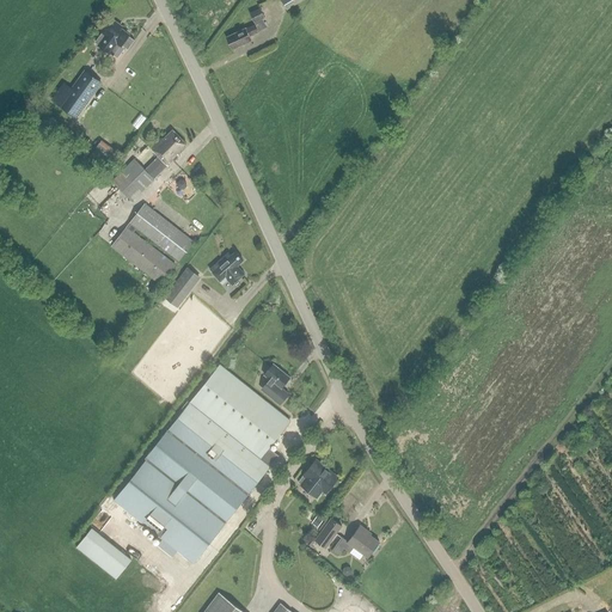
[(252,40),(250,36),(259,31),(259,30),(268,26),(263,17),(264,17),(261,8),(251,13),(256,24),(248,29),(246,28),(236,32),(237,34),(227,37),(233,48),(240,44),(242,46),(252,40)]
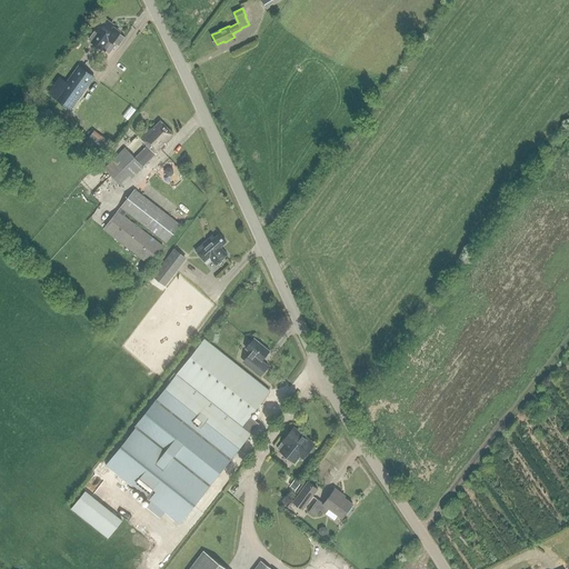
[(92,41),(92,42),(101,49),(102,49),(106,51),(112,42),(119,32),(109,25),(110,23),(103,18),(96,30),(89,39),(92,41)]
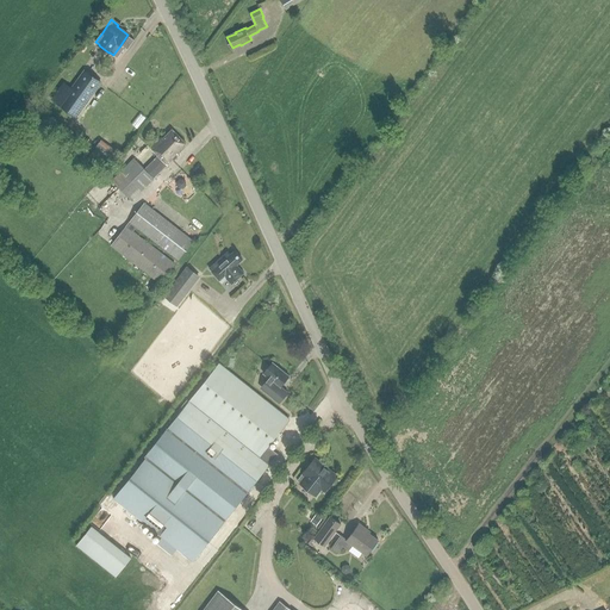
[(85,70),(81,76),(67,95),(61,105),(76,116),(91,95),(101,82),(85,70)]
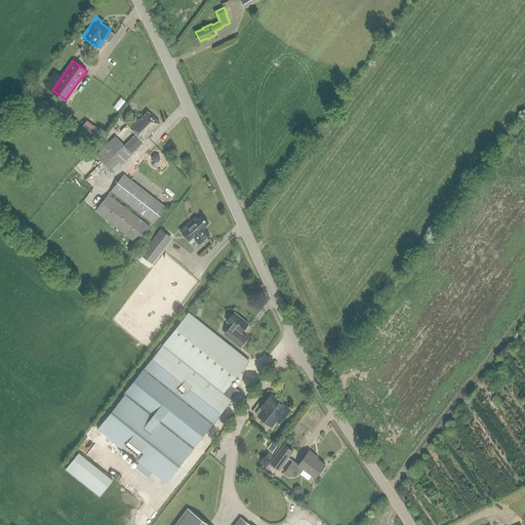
[(115,137),(95,157),(112,173),(131,155),(144,143),(152,133),(151,132),(159,124),(147,113),(139,121),(137,119),(128,128),(135,134),(123,147),(120,144),(115,137)]
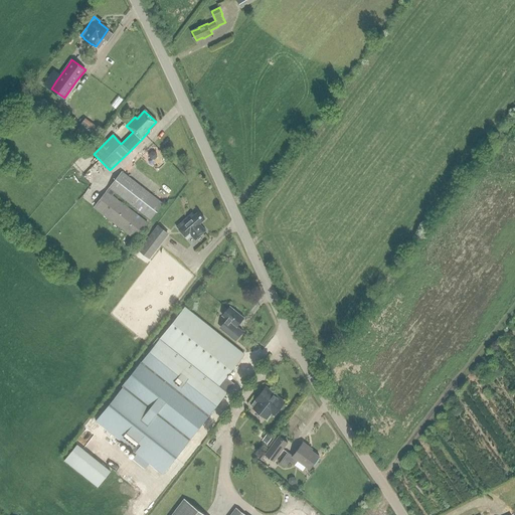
[(84,117),(78,124),(91,133),(96,126),(84,117)]
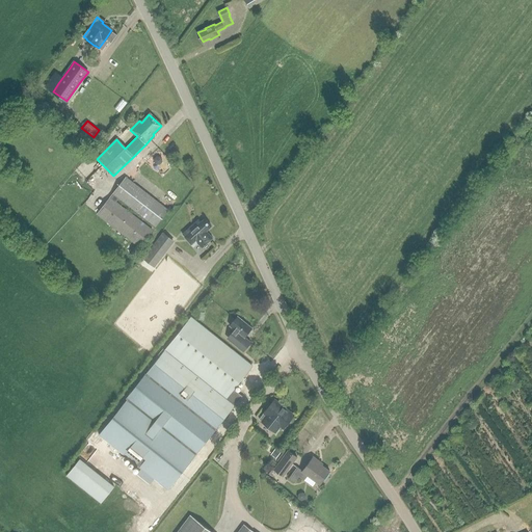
[(154,159),(154,162),(156,164),(159,164),(162,162),(162,159),(159,156),(156,156),(154,159)]
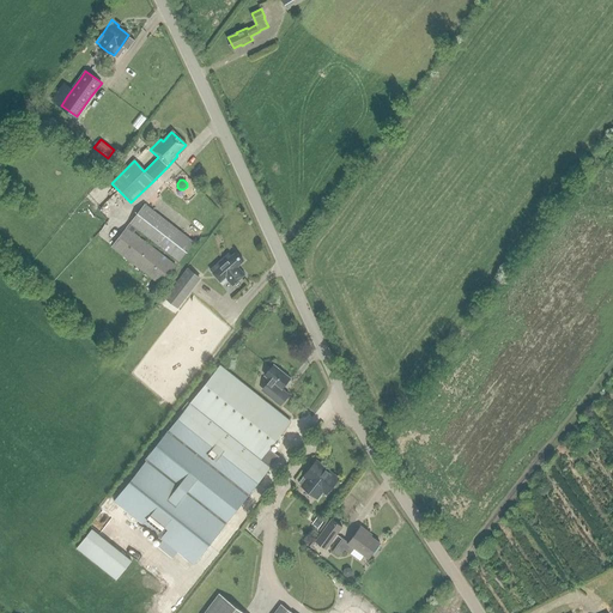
[(159,285),(174,266),(133,235),(137,230),(177,262),(193,243),(144,205),(111,247),(159,285)]
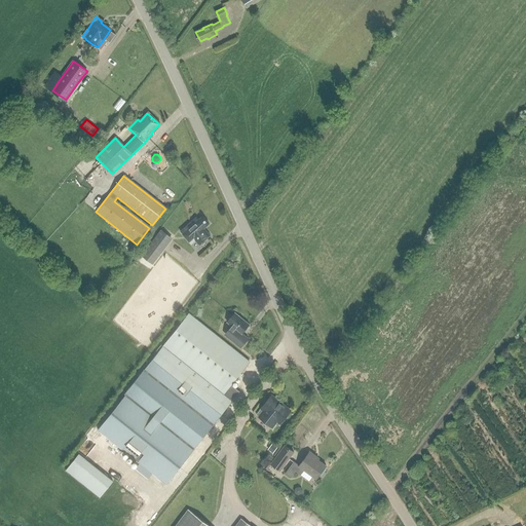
[(203,228),(209,224),(201,217),(198,220),(195,217),(180,232),(190,245),(194,240),(199,246),(210,235),(203,228)]
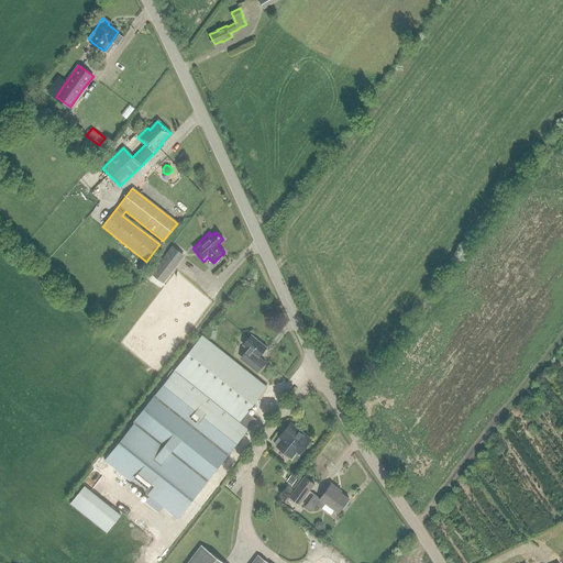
[(185,255),(172,246),(151,274),(163,283),(185,255)]
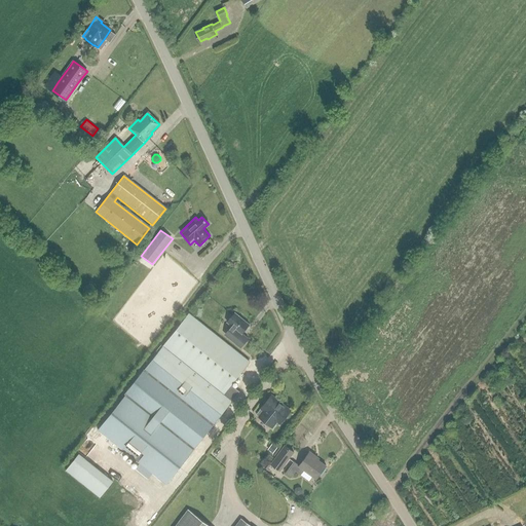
[(235,313),(228,323),(233,327),(228,333),(233,337),(231,338),(241,346),(249,338),(242,333),(250,324),(235,313)]
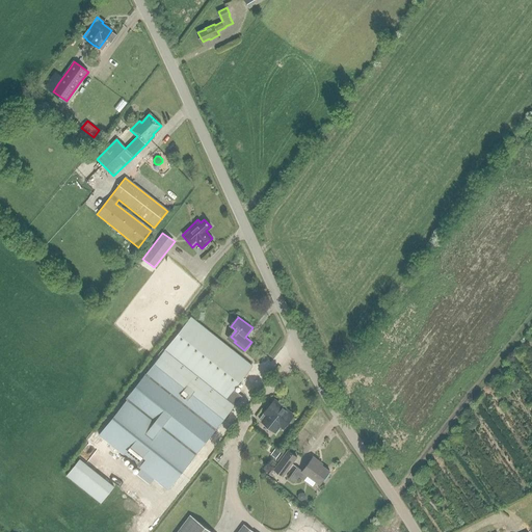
[(127,400),(100,433),(168,489),(244,396),(234,389),(253,365),(192,319),(192,318),(128,401),(127,400)]
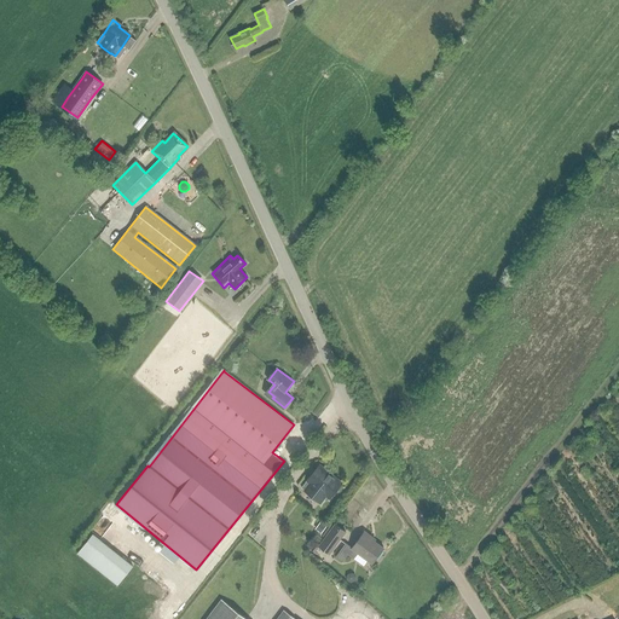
[(320,504),(327,496),(330,498),(342,482),(320,466),(302,487),(305,490),(304,491),(320,504)]
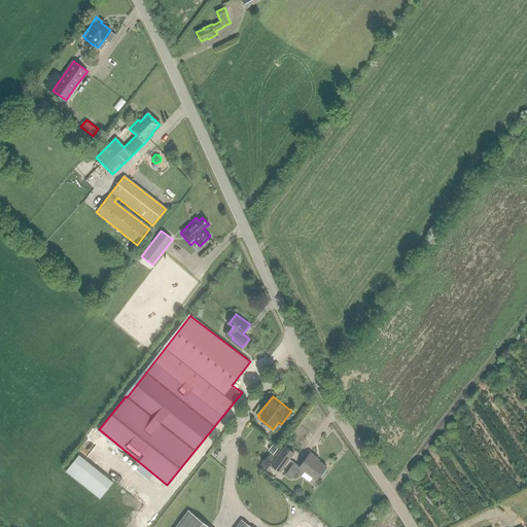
[(268,451),(274,455),(278,449),(273,445),(268,451)]
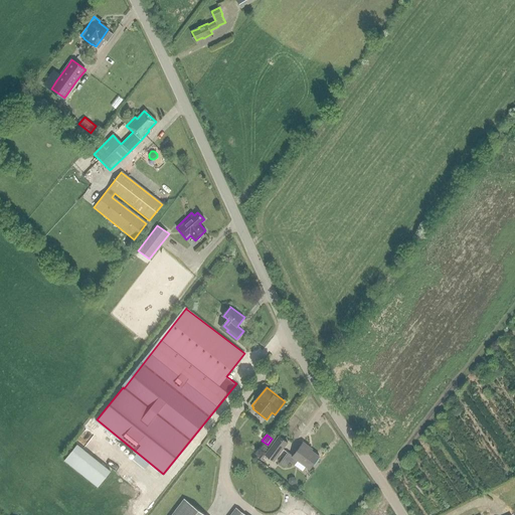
[(265,455),(275,462),(288,444),(279,437),(278,437),(265,455)]
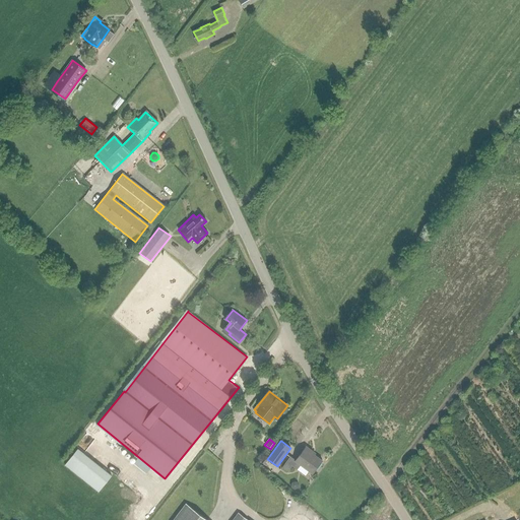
[(96,491),(110,474),(75,447),(62,464),(96,491)]
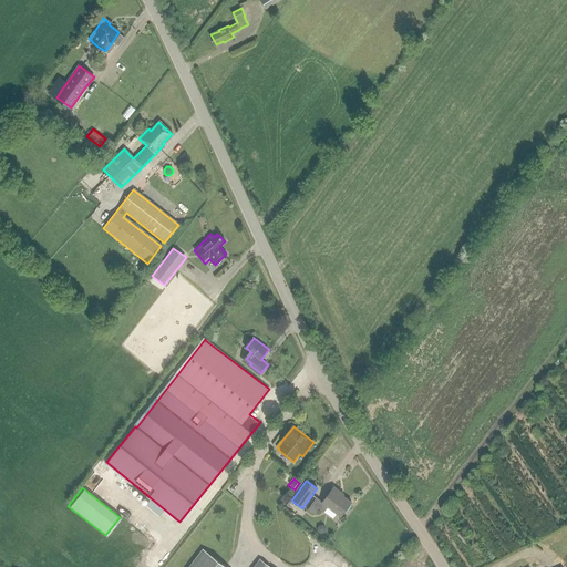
[(352,502),(340,493),(340,492),(334,487),(322,502),(317,498),(308,511),(315,514),(319,507),(326,512),(330,506),(342,515),(352,502)]
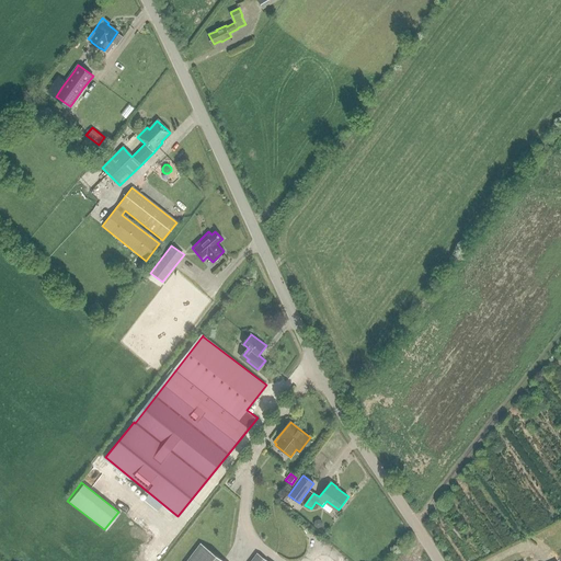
[(158,511),(163,504),(150,493),(145,500),(158,511)]
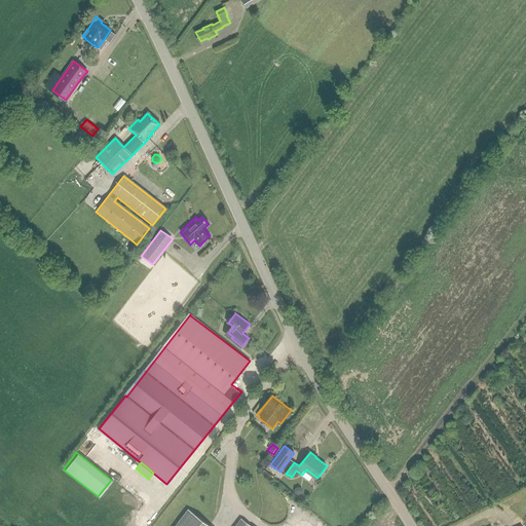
[(209,525),(188,510),(175,525),(209,525)]
